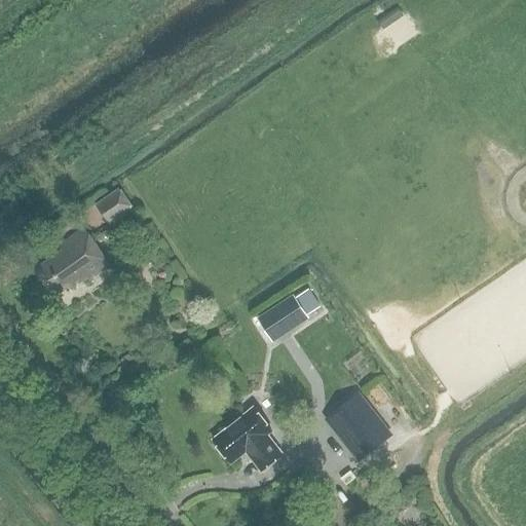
[(95,205),(109,227),(134,212),(118,189),(95,205)]
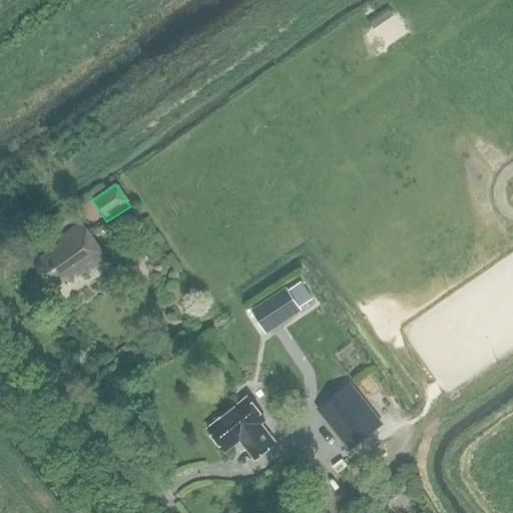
[(107,261),(82,223),(57,240),(60,245),(39,260),(57,287),(75,275),(77,277),(84,273),(86,275),(107,261)]
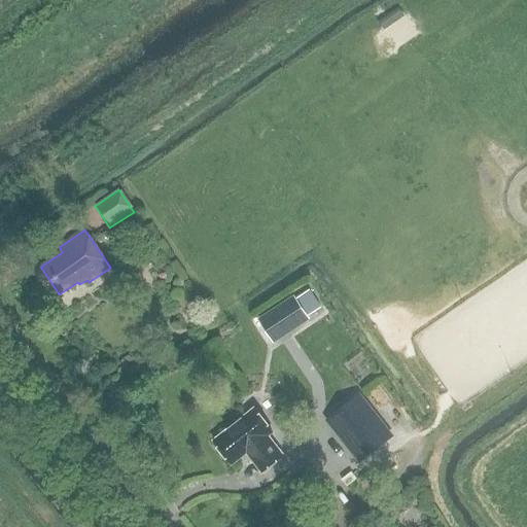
[(273,341),(308,317),(307,316),(320,307),(309,289),(295,299),(293,296),(258,320),(273,341)]
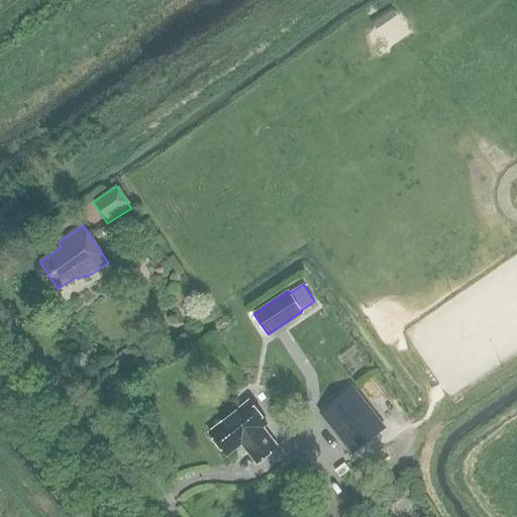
[(386,428),(352,386),(319,412),(352,454),(386,428)]
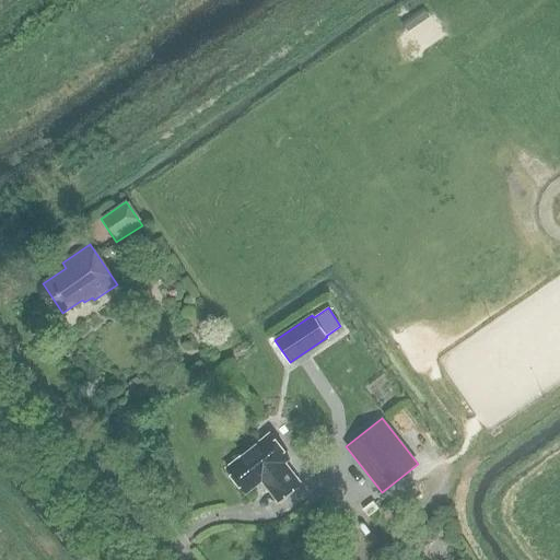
[(291,461),(270,433),(225,469),(246,494),(260,482),(278,504),(302,485),(286,464),(291,461)]
